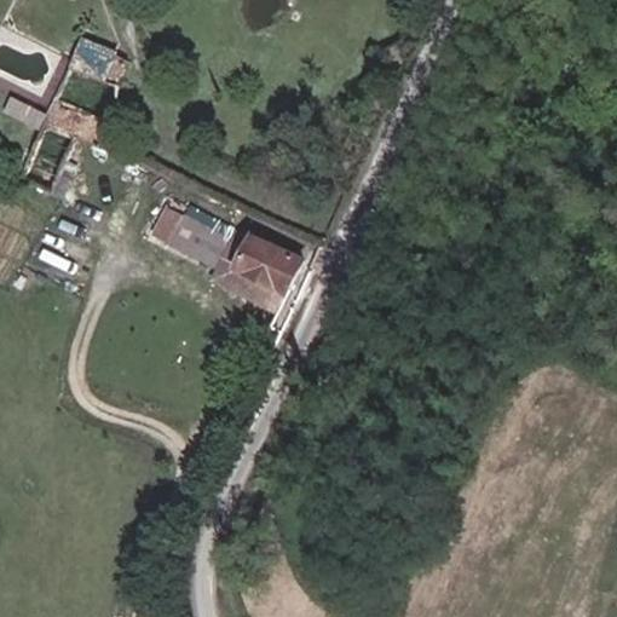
[(103,81),(105,81),(119,51),(82,35),(69,68),(103,81)]
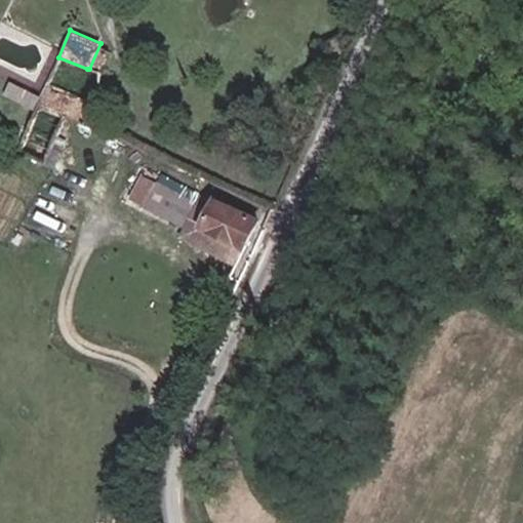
[(98,106),(99,73),(89,69),(87,69),(76,93),(46,82),(15,152),(43,164),(50,147),(61,152),(66,142),(56,136),(65,116),(89,127),(98,106)]
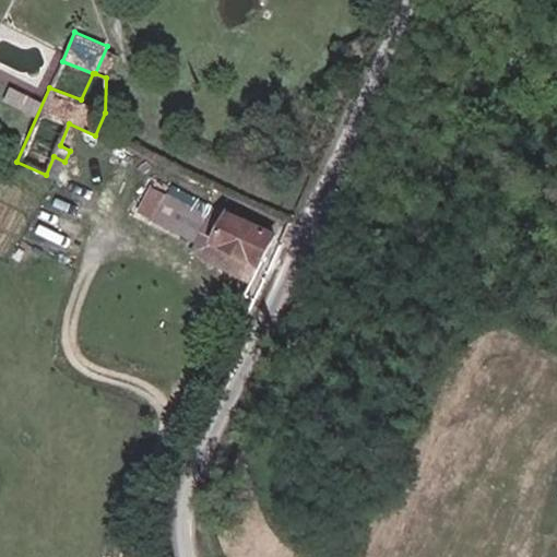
[(56,179),(64,162),(54,156),(46,175),(56,179)]
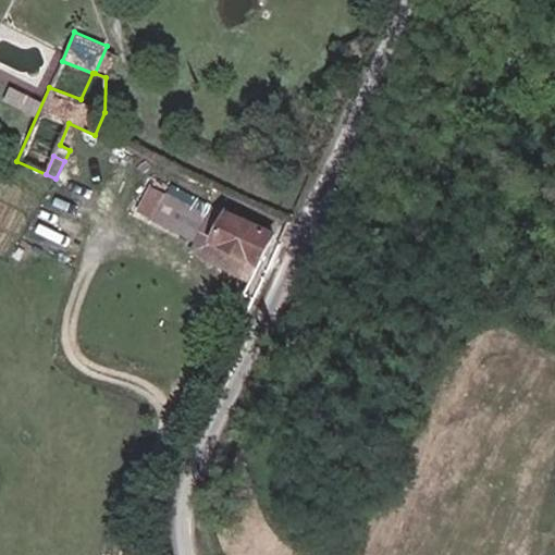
[(165,190),(150,219),(194,241),(207,211),(165,190)]
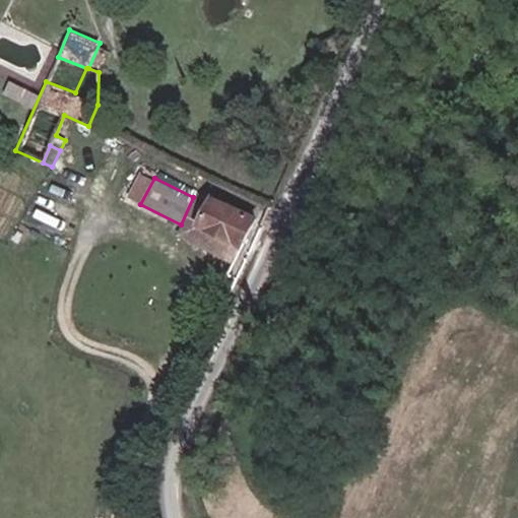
[(202,225),(215,233),(239,246),(254,216),(211,198),(207,207),(200,203),(188,229),(198,235),(202,225)]
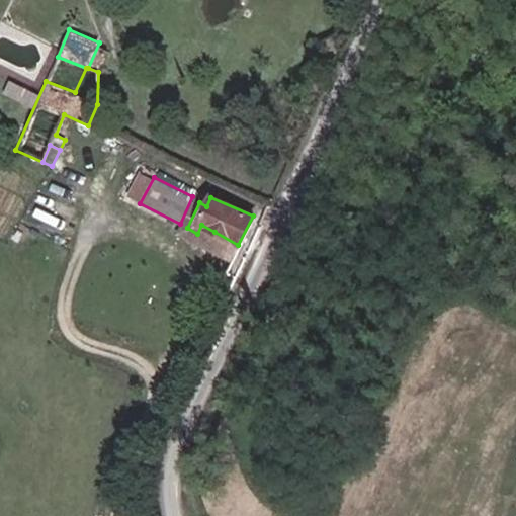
[(209,240),(215,232),(201,225),(197,234),(209,240)]
